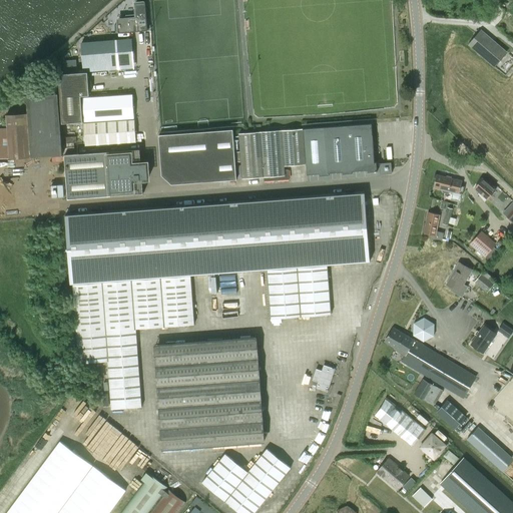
[(134,2),(135,17),(117,18),(119,33),(147,30),(145,1),(134,2)]
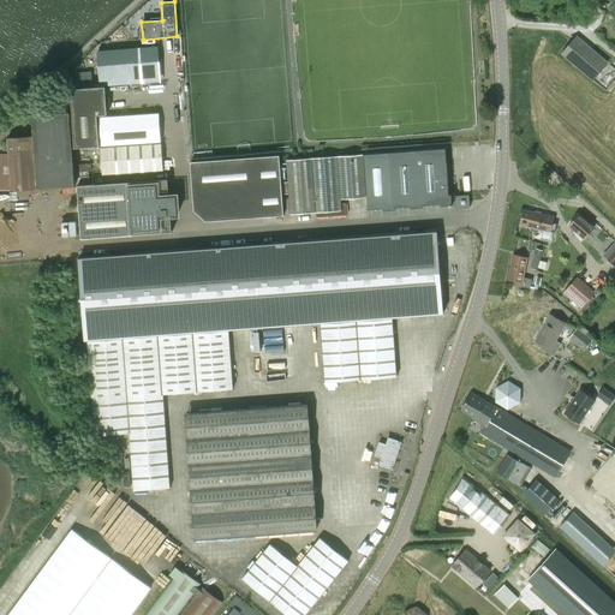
[(561,53),(592,81),(607,64),(575,37),(561,53)]
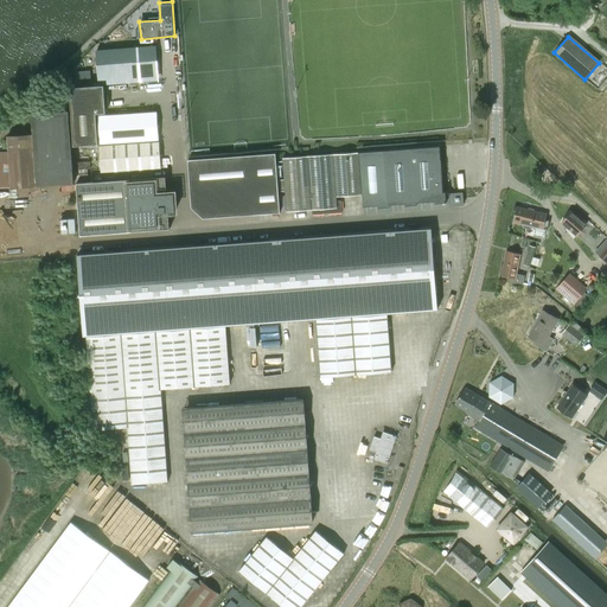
[(155,46),(113,50),(97,51),(98,80),(158,75),(155,46)]
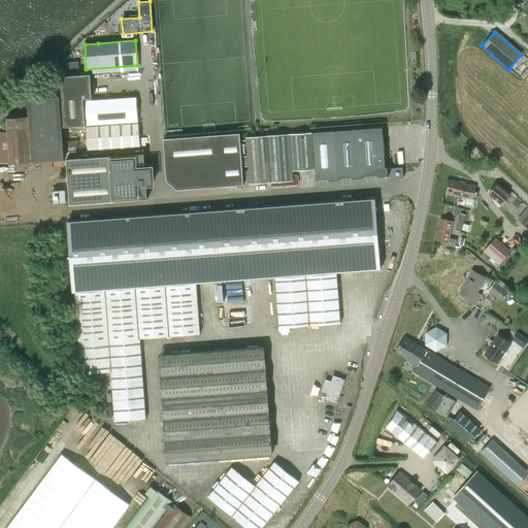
[(92,98),(91,95),(90,75),(61,77),(64,127),(85,126),(83,99),(92,98)]
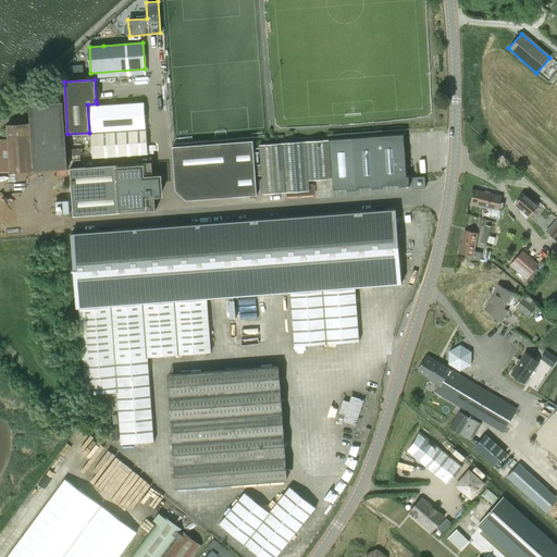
[(8,125),(9,139),(0,139),(0,172),(11,172),(11,173),(34,171),(67,168),(81,168),(81,156),(66,157),(63,102),(29,104),(31,123),(8,125)]
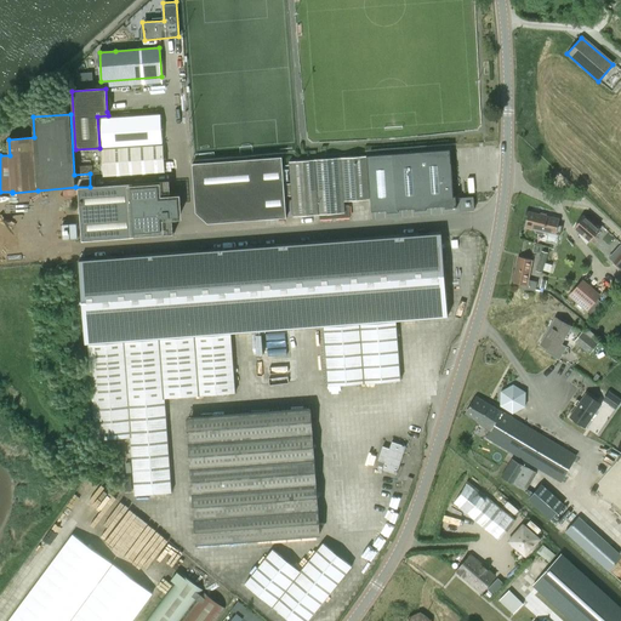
[(164,143),(161,115),(101,119),(103,148),(164,143)]
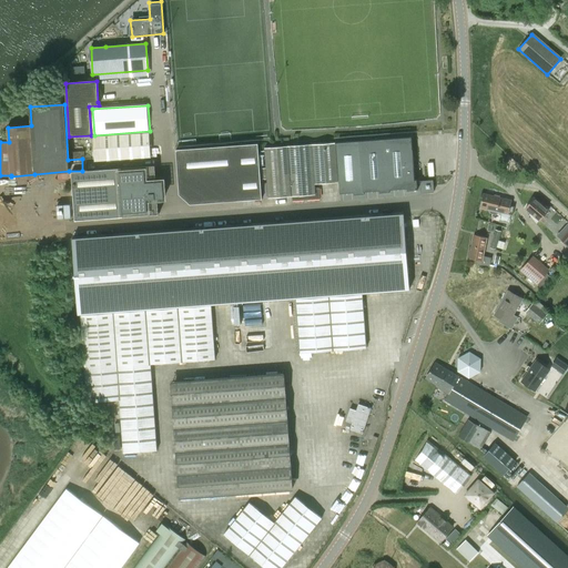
[(145,158),(151,158),(150,133),(93,137),(94,161),(122,160),(123,161),(145,160),(145,158)]
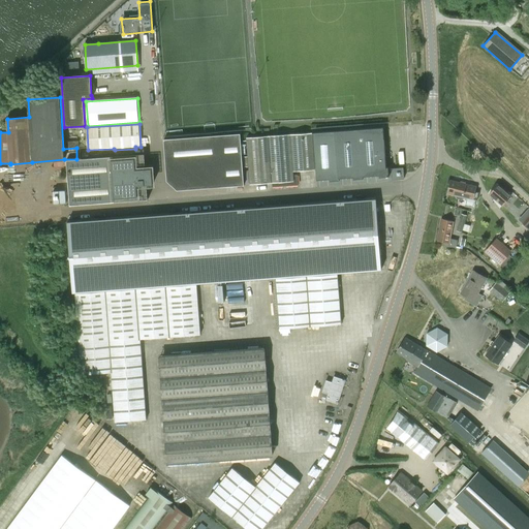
[(335,131),(338,181),(339,181),(339,179),(352,178),(352,180),(363,179),(363,177),(378,176),(378,178),(389,177),(387,167),(385,167),(382,127),(335,131)]
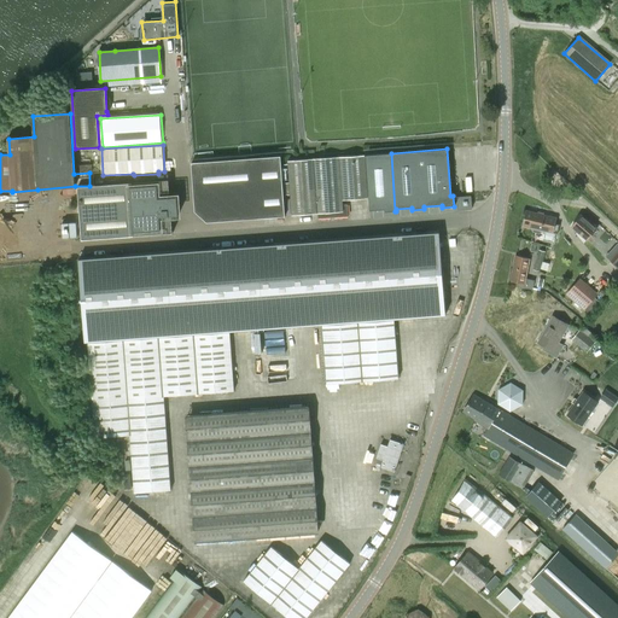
[(385,211),(395,211),(391,153),(365,155),(369,210),(384,209),(385,211)]
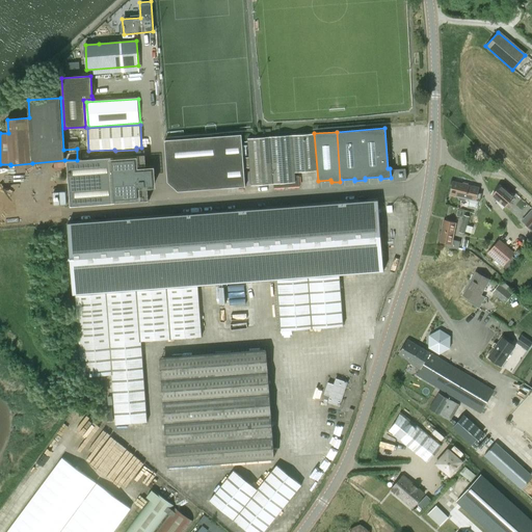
[(316,170),(313,134),(248,138),(249,157),(243,157),(242,134),(222,136),(227,187),(245,186),(244,167),(249,167),(251,186),(273,184),(273,188),(299,186),(298,177),(294,177),(294,173),(316,170)]
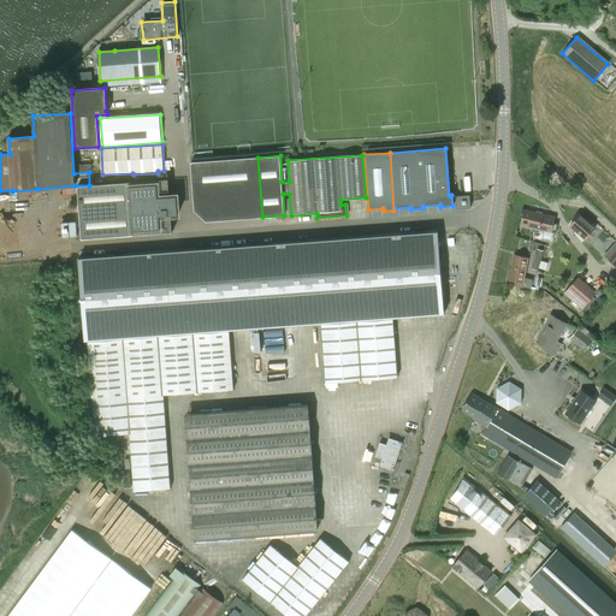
[(262,217),(258,158),(191,163),(194,211),(206,221),(262,217)]
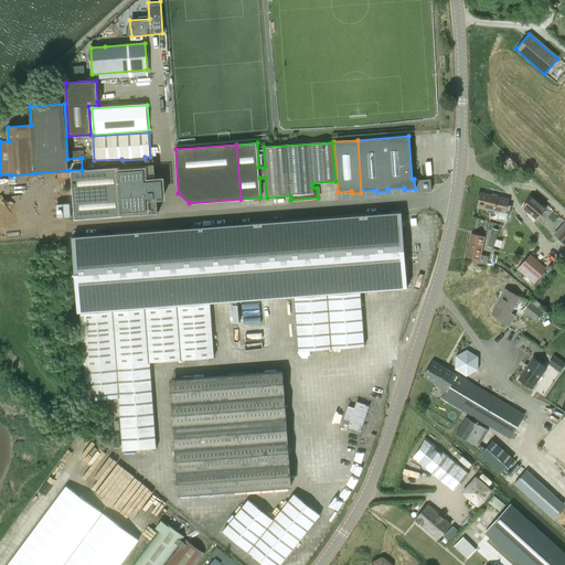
[(158,213),(157,198),(163,196),(162,180),(156,181),(155,164),(72,171),(75,220),(158,213)]
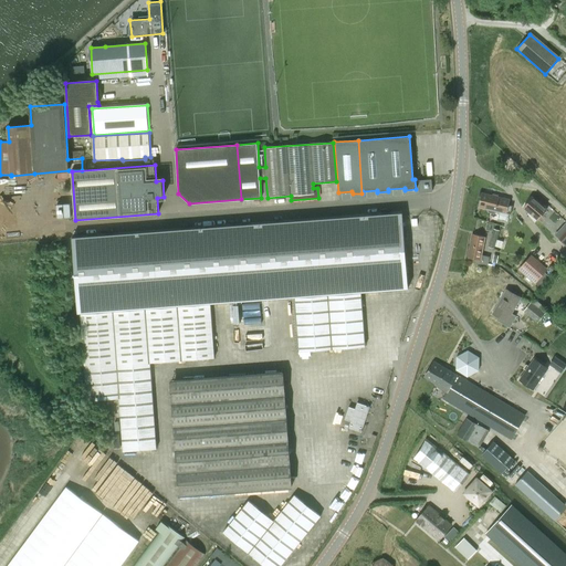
[(419,192),(432,191),(431,180),(419,181),(419,192)]
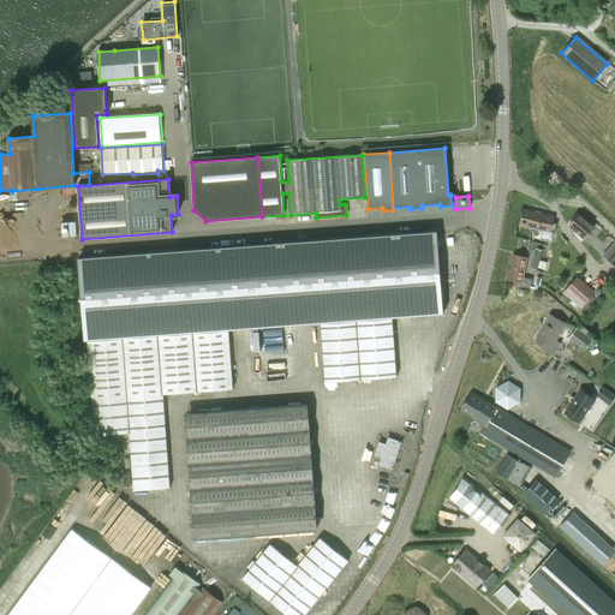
[(523,210),(519,225),(530,227),(531,231),(536,232),(539,230),(549,232),(554,233),(556,224),(551,222),(553,218),(523,210)]
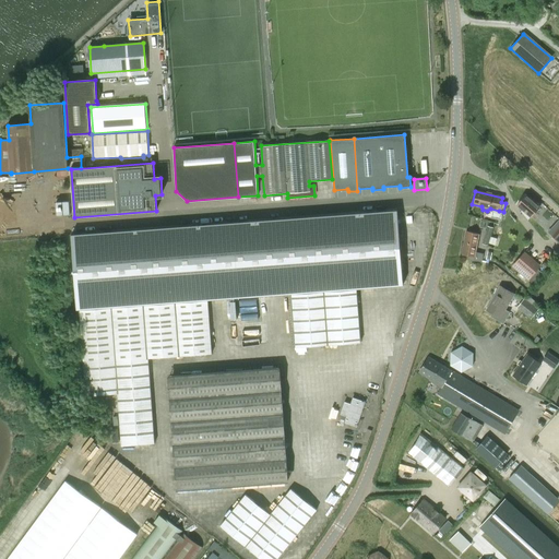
[(525,194),(516,205),(531,217),(539,206),(525,194)]
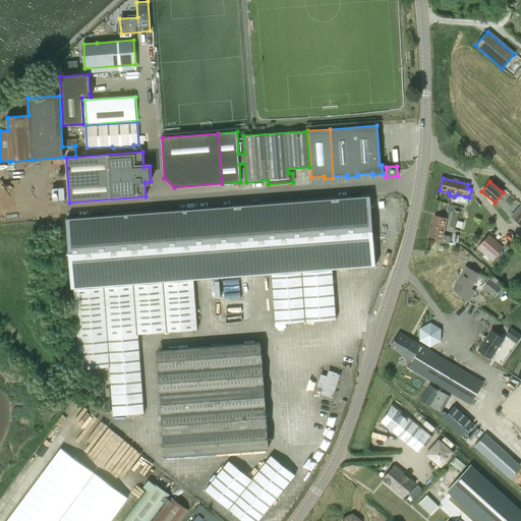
[(72,287),(375,265),(370,195),(67,219),(72,287)]
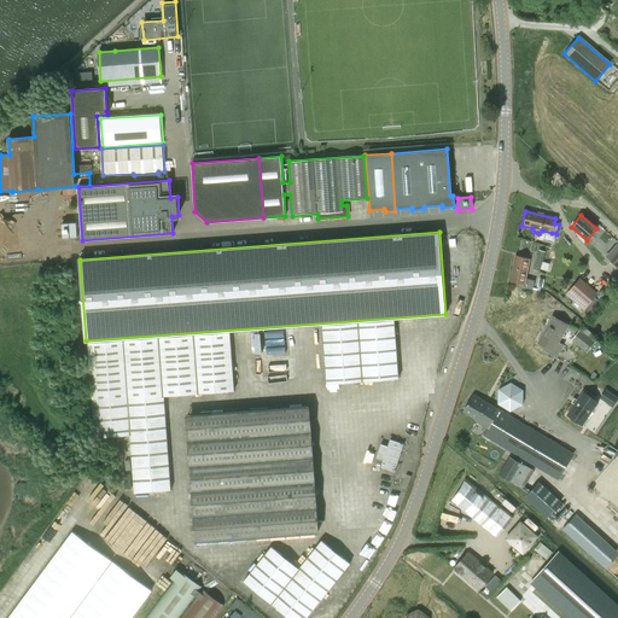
[(532,269),(538,272),(544,251),(538,250),(532,269)]
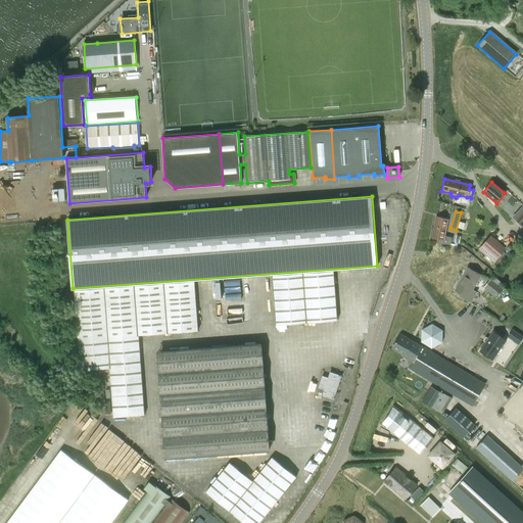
[(447,219),(436,217),(431,238),(439,240),(439,243),(442,243),(449,244),(450,237),(444,236),(447,219)]
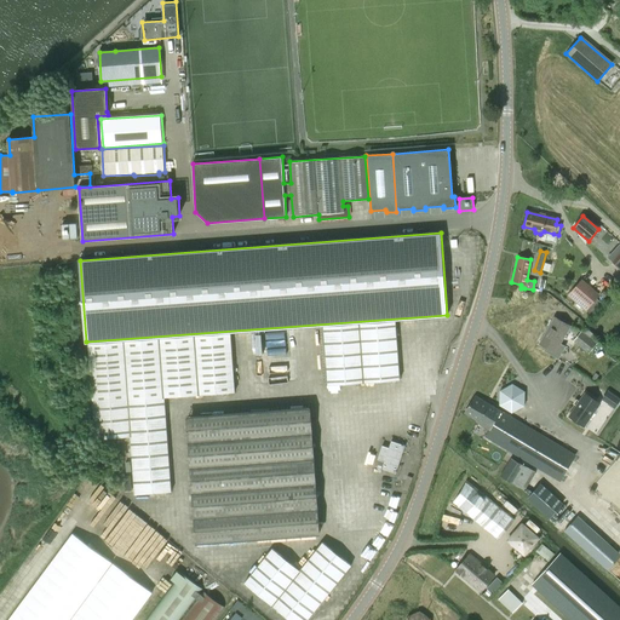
[(581,281),(569,296),(586,310),(598,296),(581,281)]
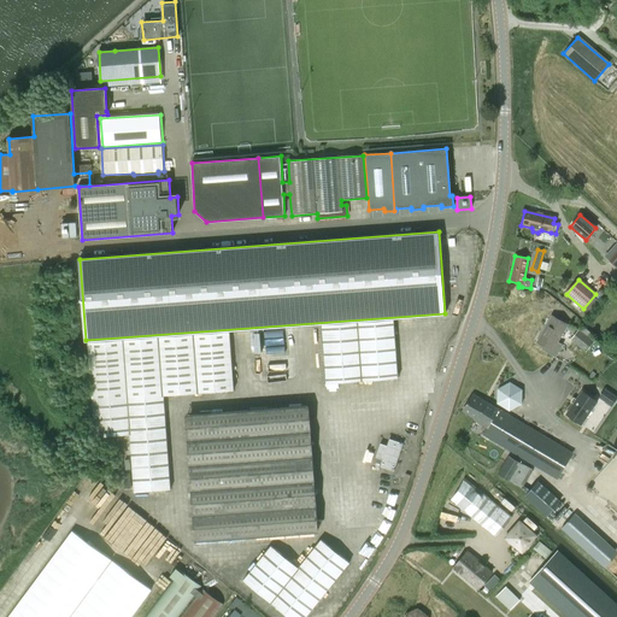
[(536,342),(544,346),(541,348),(556,357),(563,345),(558,342),(568,324),(551,316),(536,342)]
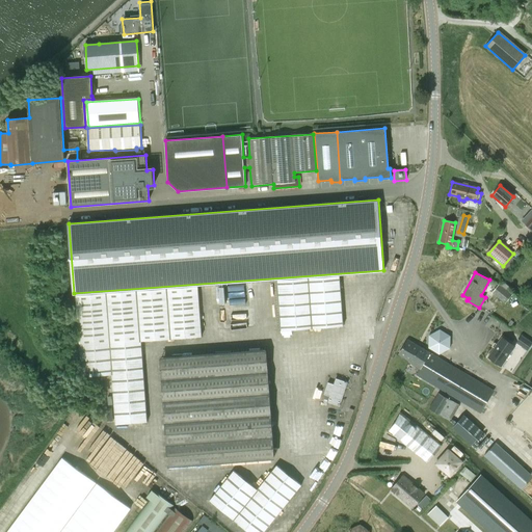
[(276,281),(280,325),(280,331),(342,327),(338,276),(276,281)]
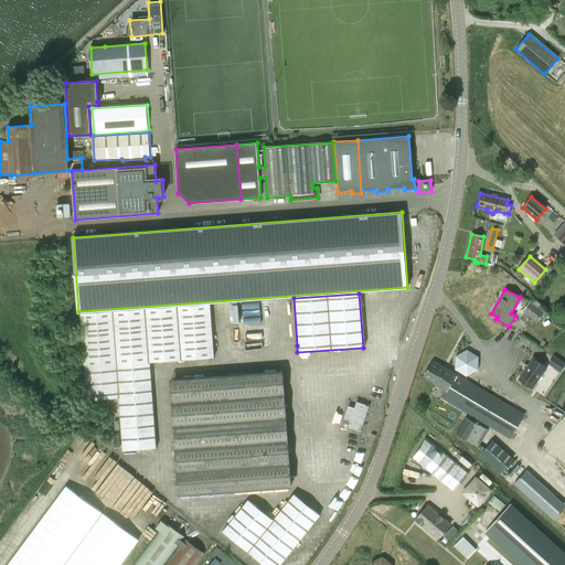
[(530,304),(530,302),(523,311),(536,322),(537,320),(544,324),(550,318),(544,313),(546,310),(533,299),(530,304)]
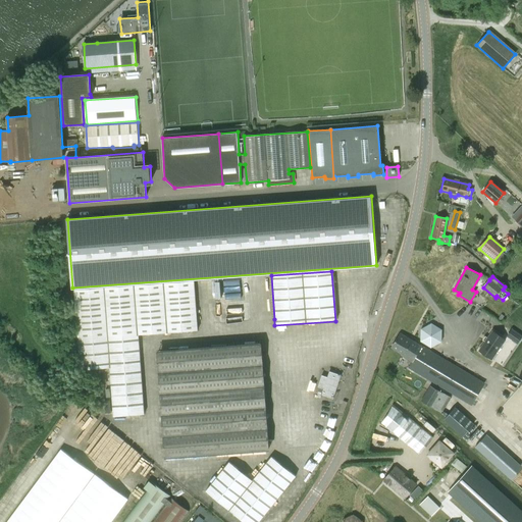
[(215,280),(218,324),(250,322),(247,278),(215,280)]
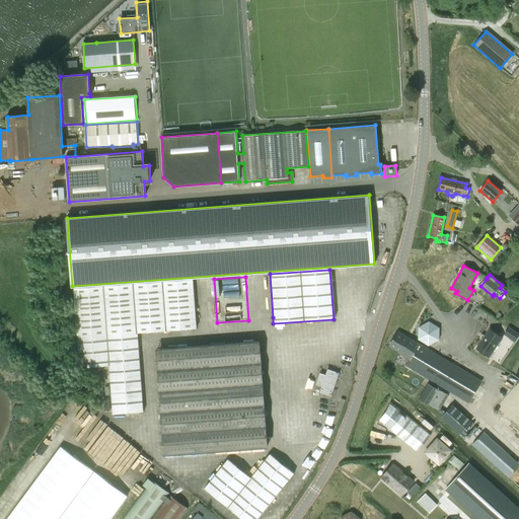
[(138,334),(198,329),(194,281),(74,289),(80,369),(109,367),(114,415),(144,413),(138,334)]
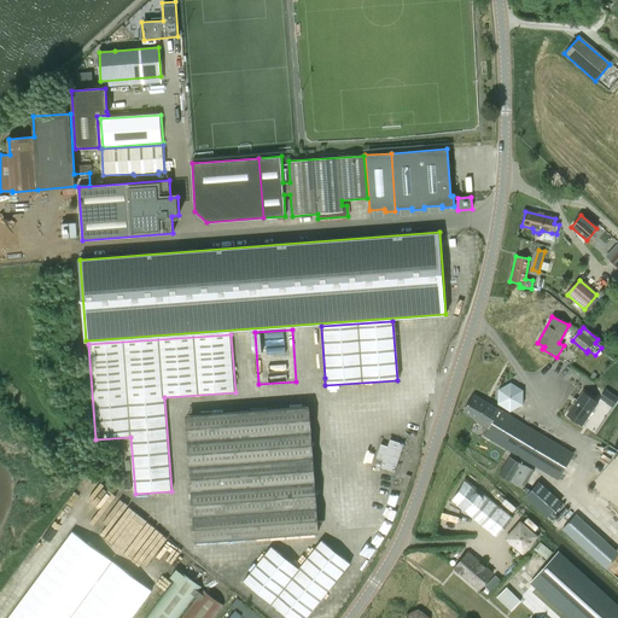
[(522,390),(509,383),(497,390),(497,404),(509,412),(522,404),(522,390)]
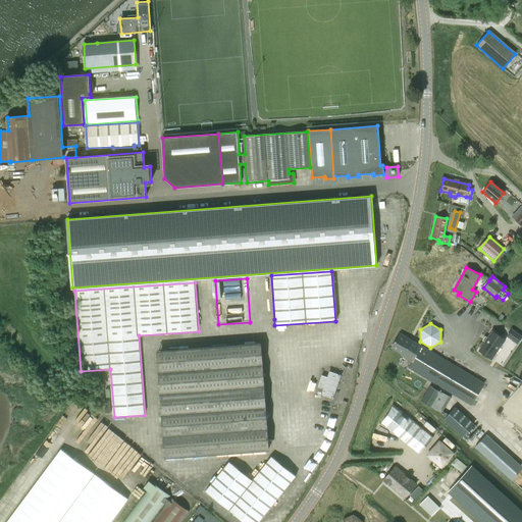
[(507,336),(518,344),(521,336),(521,335),(512,328),(507,336)]
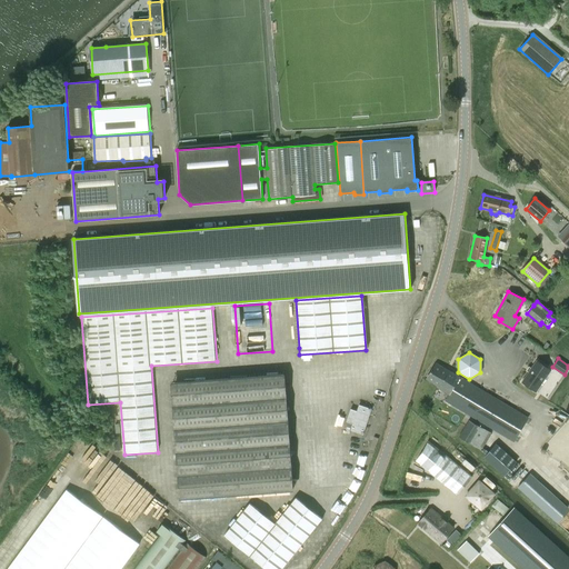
[(537,360),(522,382),(536,391),(550,370),(537,360)]
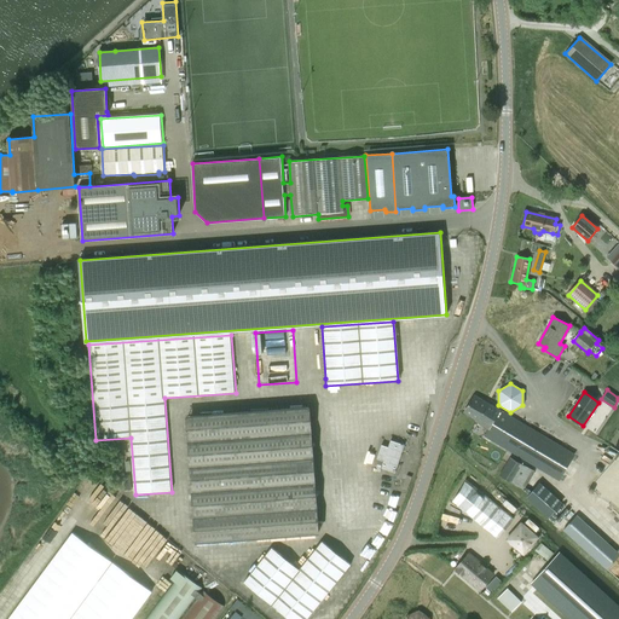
[(475,422),(489,429),(489,428),(490,429),(501,411),(475,395),(463,414),(475,421),(475,422)]
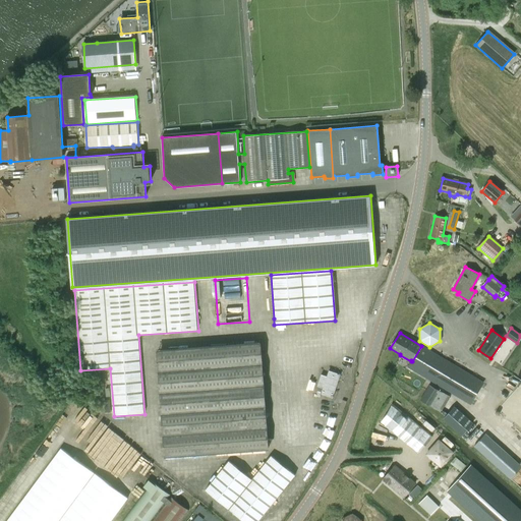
[(258,340),(157,348),(165,459),(268,452),(258,340)]
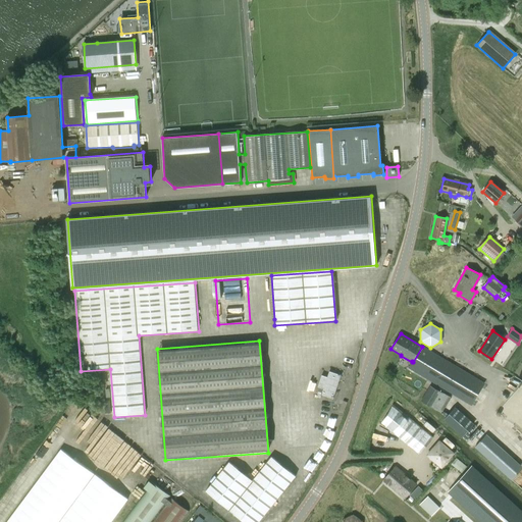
[(422,347),(413,362),(412,361),(412,362),(408,368),(471,405),(483,383),(422,347)]
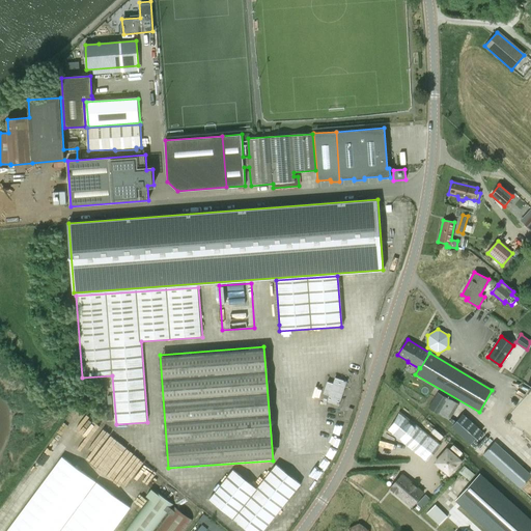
[(327,382),(324,393),(329,395),(327,401),(339,406),(346,382),(335,378),(333,384),(327,382)]
